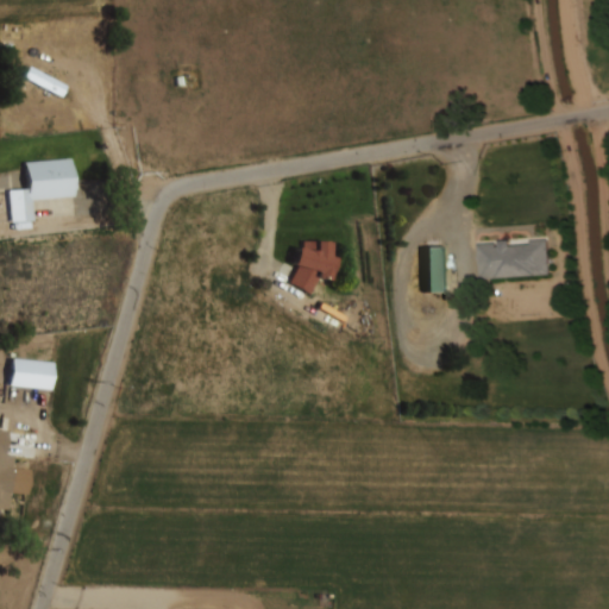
[(30,67),(68,86),(62,98),(25,77),(30,67)]
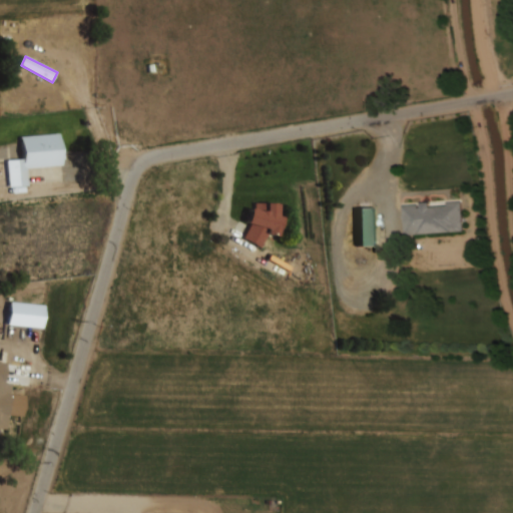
[(21,136),(61,133),(63,165),(26,169),(27,185),(11,186),(8,159),(22,157),(21,136)]
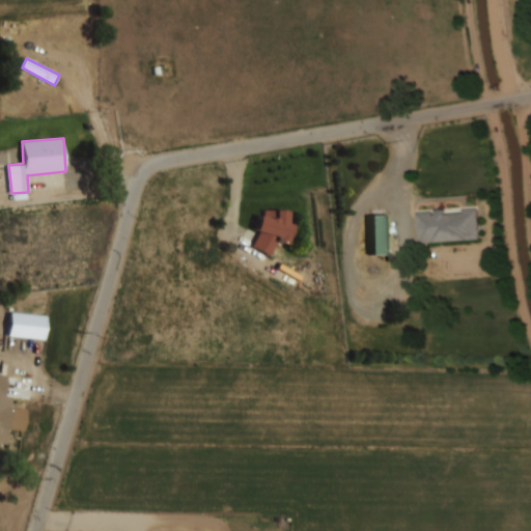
[(417,213),(432,212),(434,215),(436,215),(435,211),(445,210),(446,215),(464,214),(464,210),(479,208),(481,240),(419,245),(417,213)]
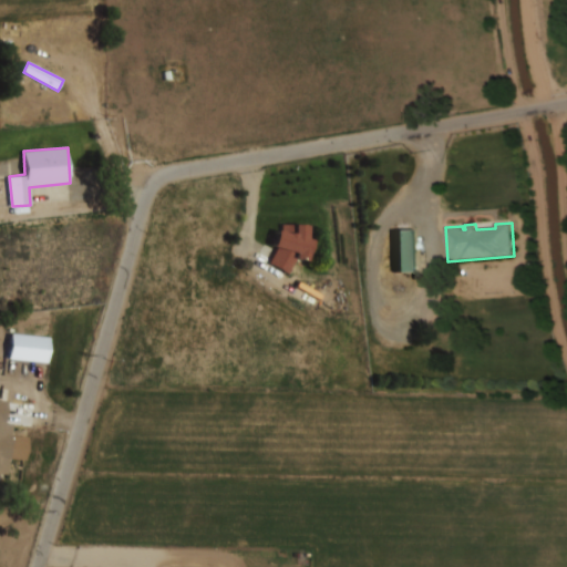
[(282,225),(311,225),(311,239),(315,239),(309,260),(299,258),(290,274),(270,263),(279,247),(276,246),(279,230),(282,230),(282,225)]
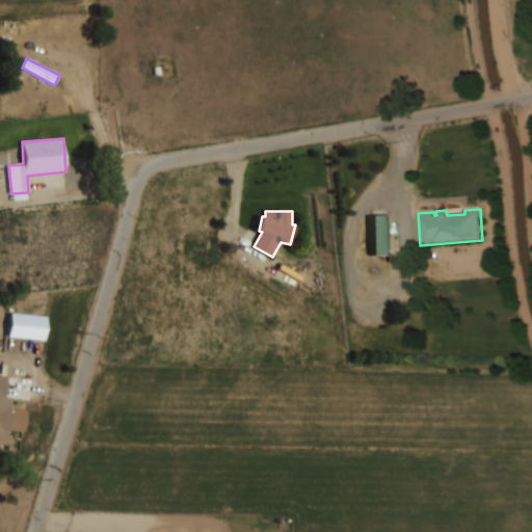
[(370,255),(390,255),(390,216),(370,216),(370,255)]
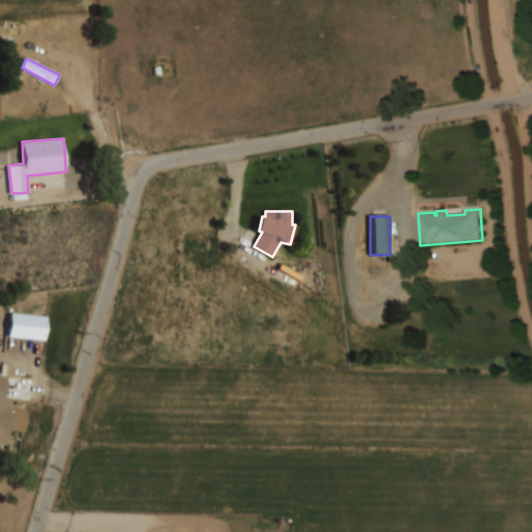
[(0,376),(8,377),(6,396),(12,397),(11,409),(16,409),(14,430),(10,429),(8,447),(0,446),(0,376)]
